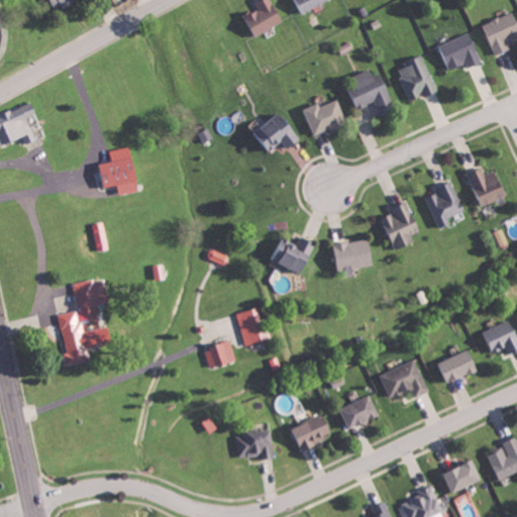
[(50,0),(56,10),(77,0),(50,0)]
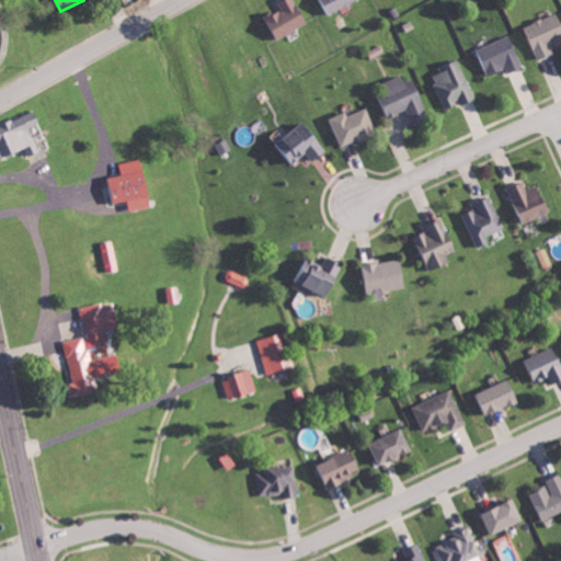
[(283,0),(278,2),(282,9),(268,15),(279,37),(309,24),(298,0),(283,0)]
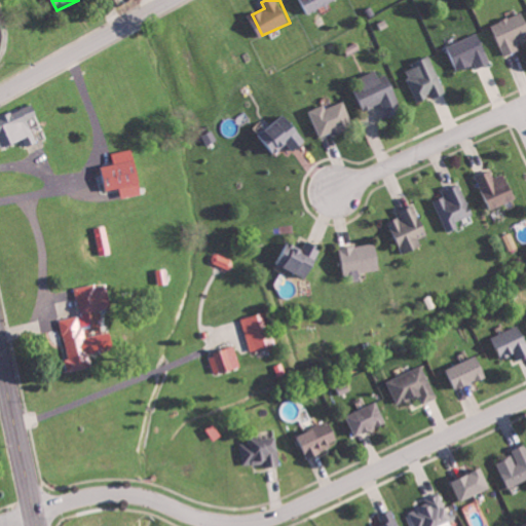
[(301,0),(307,13),(335,0),(301,0)]
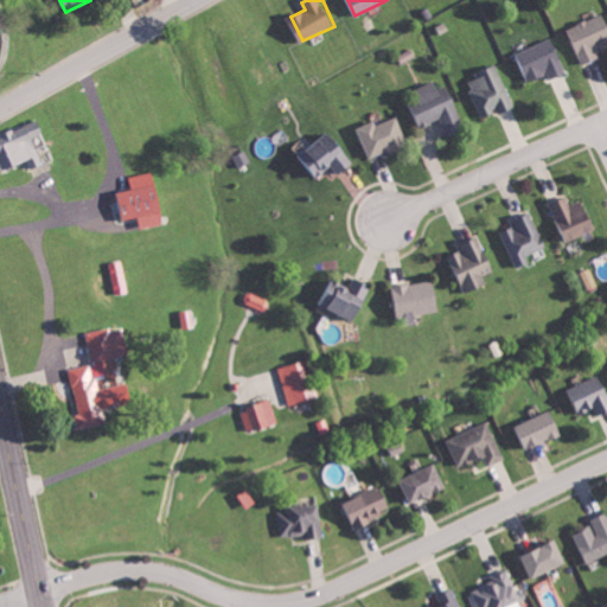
[(606,46),(606,14),(570,26),(582,64),(599,58),(596,51),(606,46)]
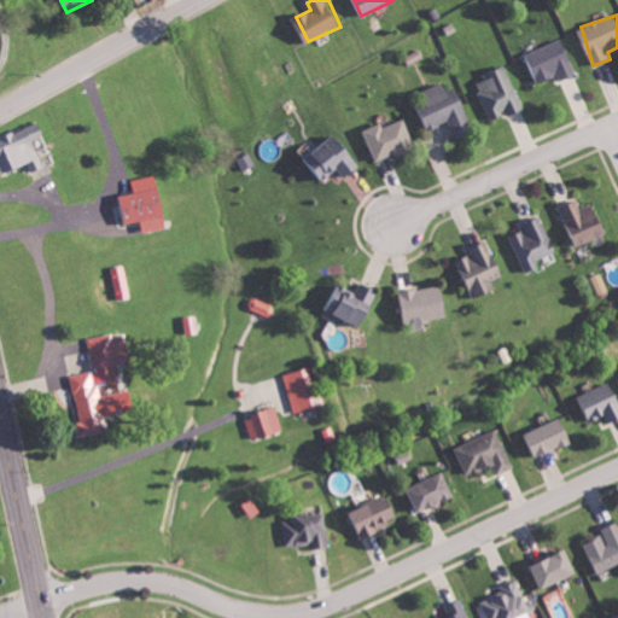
[(524,54),(537,83),(559,74),(561,81),(578,74),(563,38),(524,54)]
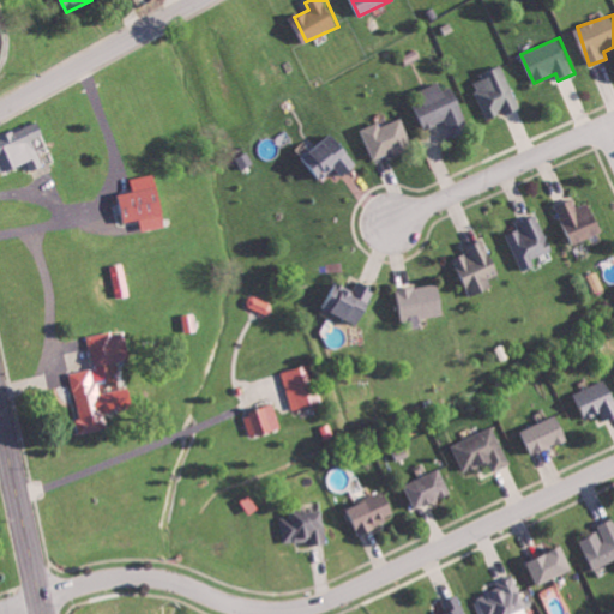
[(471,80),(489,118),(505,110),(506,114),(522,107),(503,65),(471,80)]
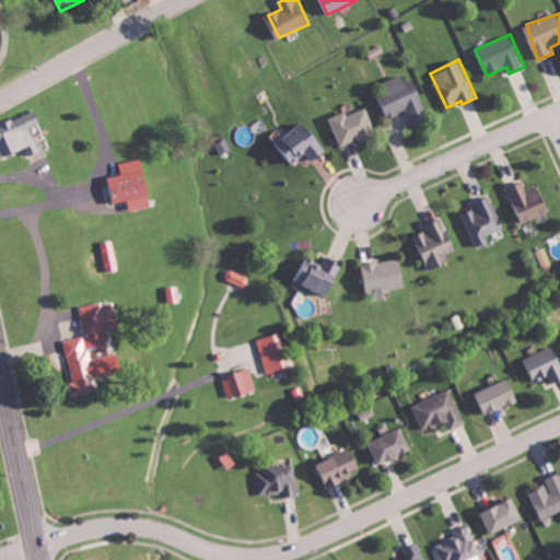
[(413,125),(431,118),(416,77),(405,81),(403,74),(378,83),(391,116),(408,109),(413,125)]
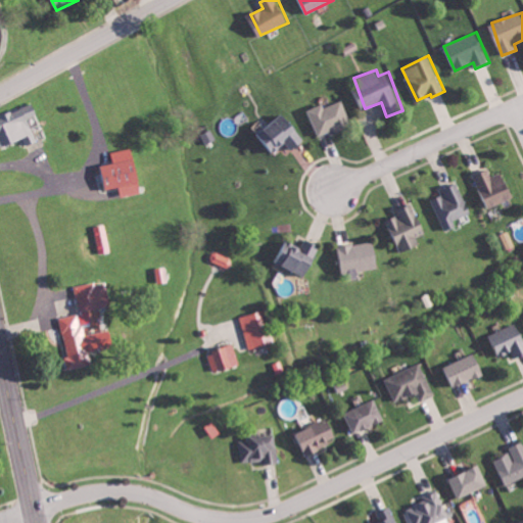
[(324,103),(310,109),(321,136),(352,123),(343,99),(325,106),(324,103)]
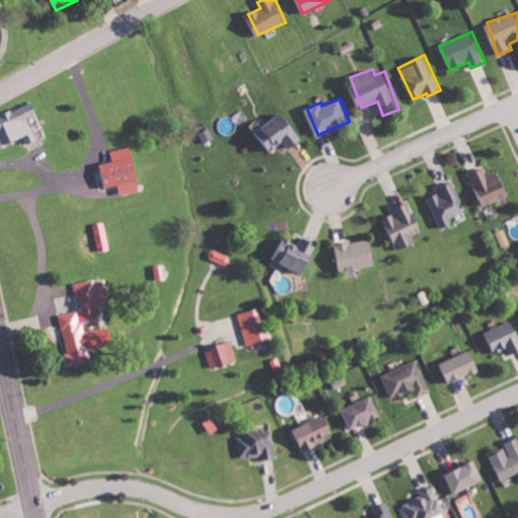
[(0,145),(24,137),(27,144),(37,140),(28,116),(38,112),(35,102),(0,114),(0,145)]
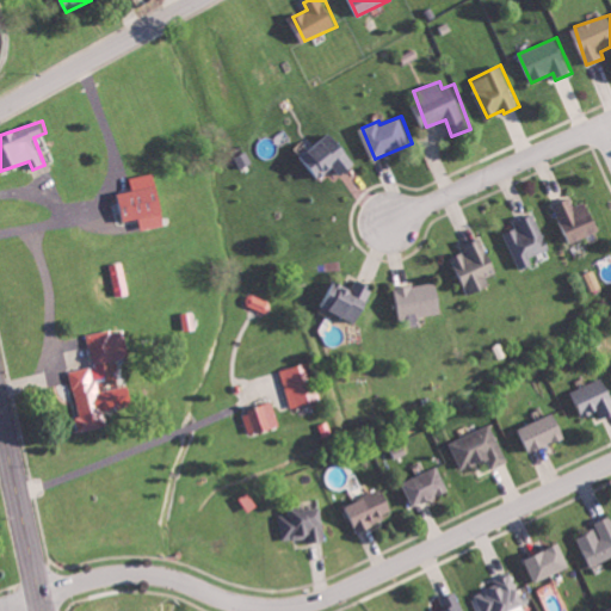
[(344,176),(359,161),(332,130),(301,159),(320,179),(335,166),(344,176)]
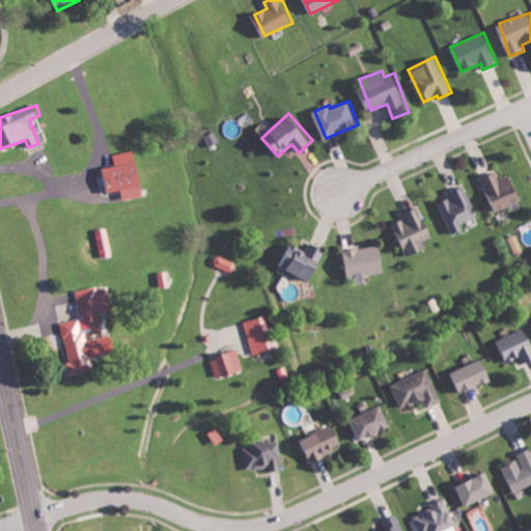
[(145,185),(140,160),(106,166),(110,192),(145,185)]
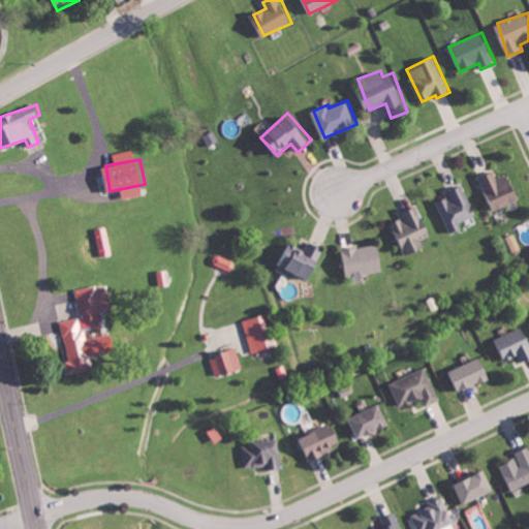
[(512,173),(497,178),(495,170),(480,176),(493,211),(522,200),(512,173)]
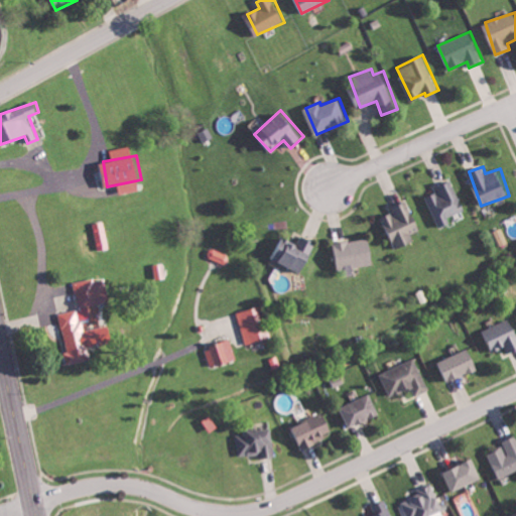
[(426,197),(438,227),(450,222),(448,216),(466,209),(453,179),(436,186),(437,191),(426,197)]
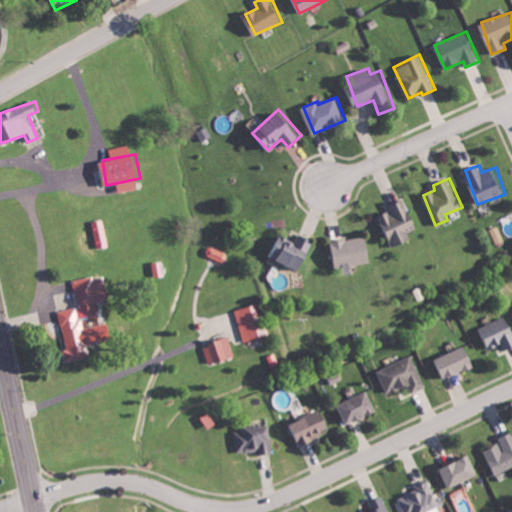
[(379,215),(392,247),(412,239),(409,231),(417,228),(405,198),(388,205),(390,211),(379,215)]
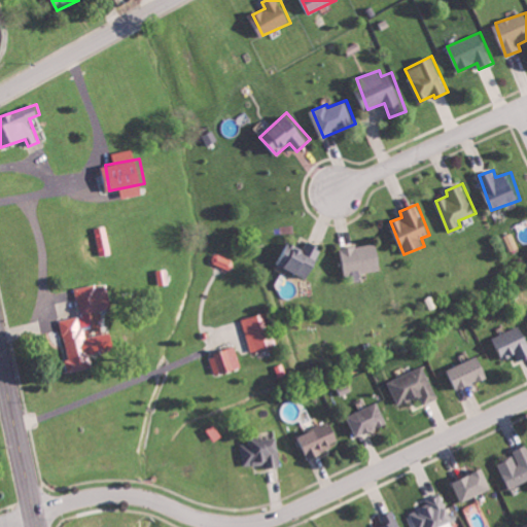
[(289,242),(282,266),(313,276),(323,245),(307,240),(305,246),(289,242)]
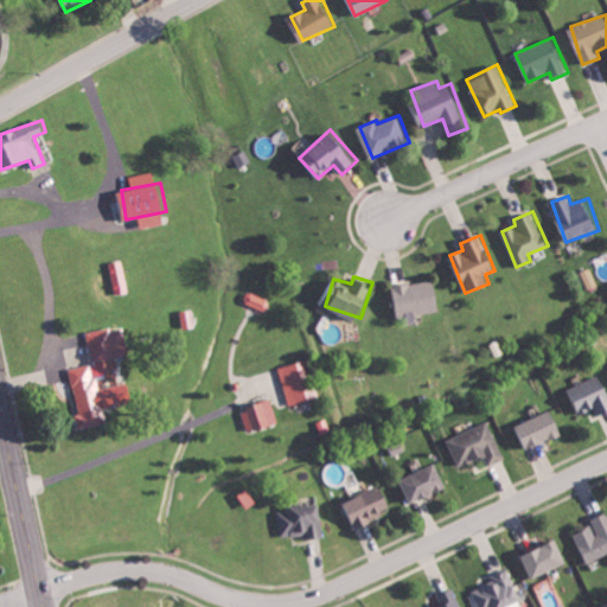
[(441,308),(435,279),(390,287),(396,318),(441,308)]
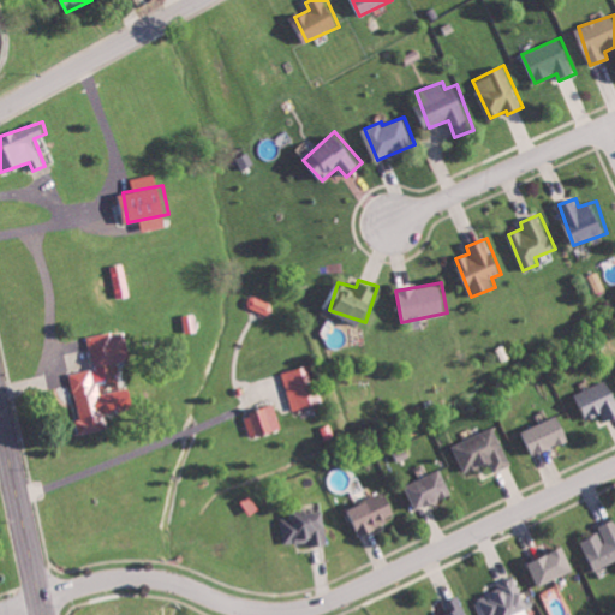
[(90,335),(94,364),(132,359),(129,330),(90,335)]
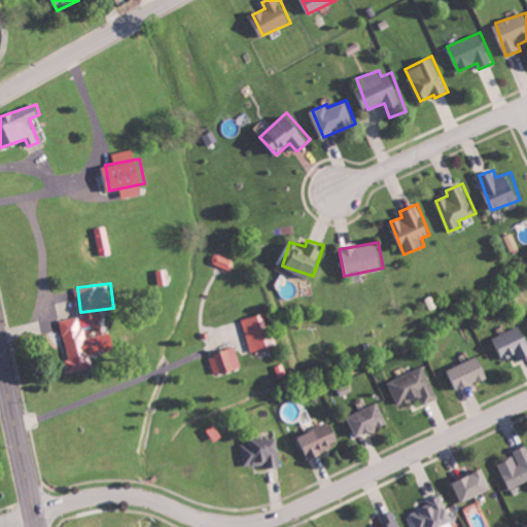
[(244,317),(250,350),(278,345),(271,312),(244,317)]
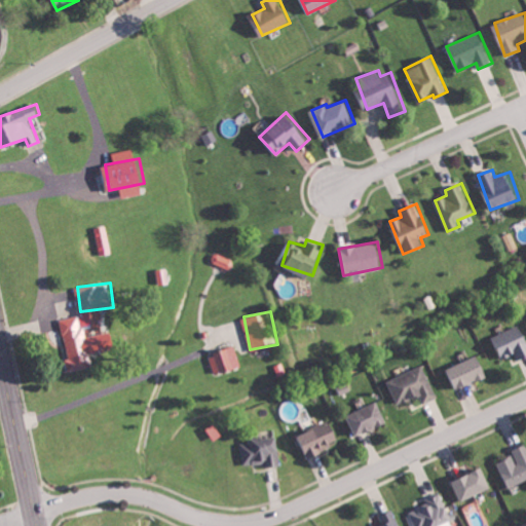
[(70,371),(95,366),(91,352),(117,347),(114,331),(87,336),(85,326),(81,327),(80,315),(61,318),(70,371)]
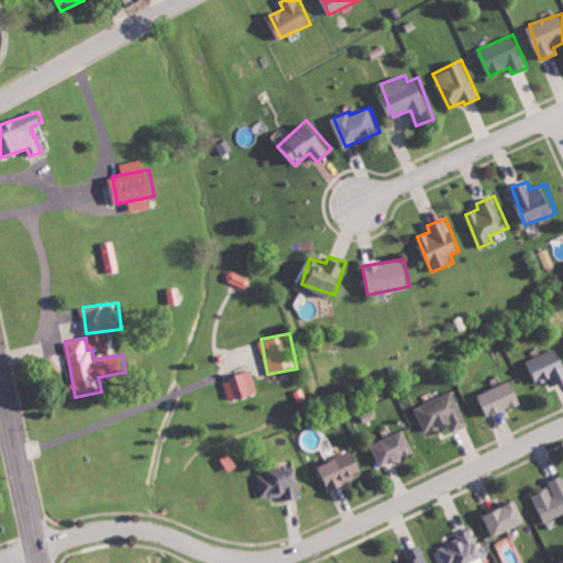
[(552,378),(555,386),(562,382),(562,359),(558,346),(525,361),(536,386),(552,378)]
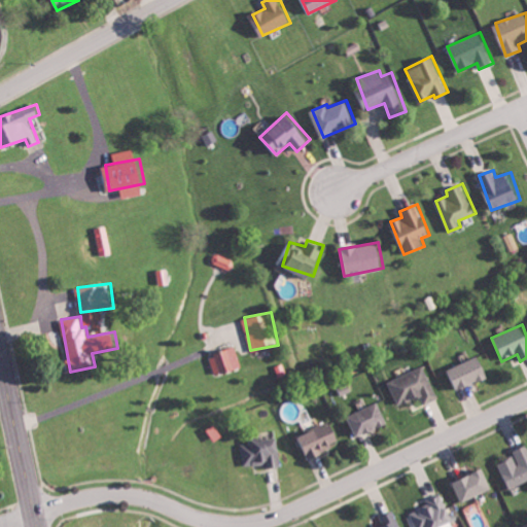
[(217,376),(243,365),(236,346),(209,356),(217,376)]
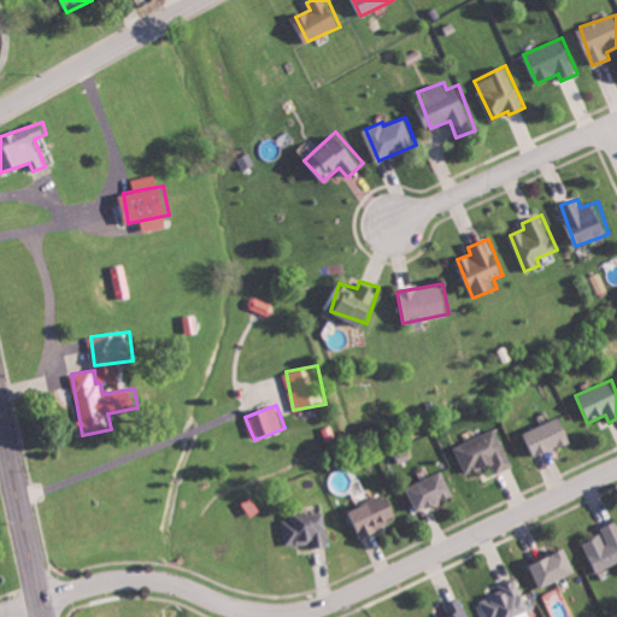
[(513,465),(497,428),(456,446),(469,474),(494,463),(498,472),(513,465)]
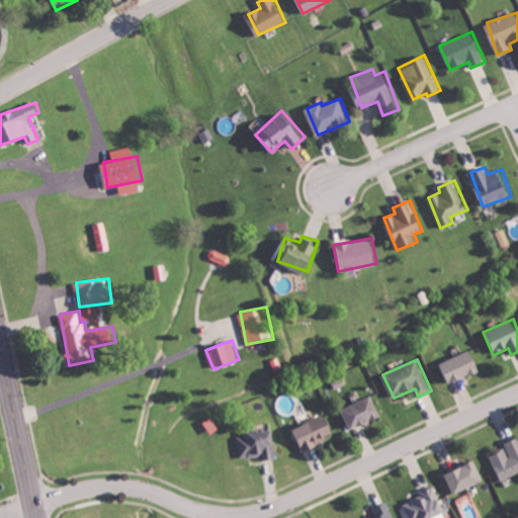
[(352,428),(382,416),(374,395),(343,407),(352,428)]
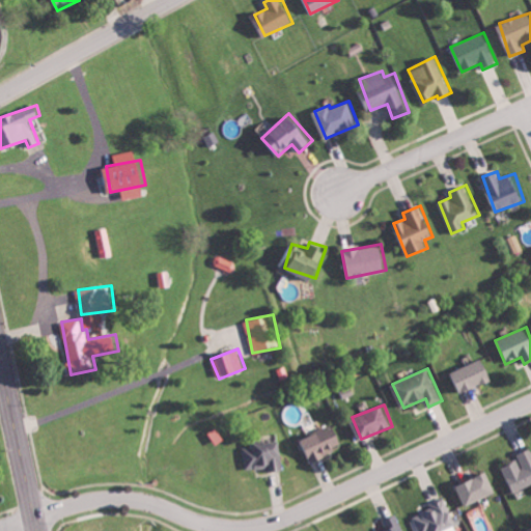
[(309,462),(345,445),(335,423),(300,440),(309,462)]
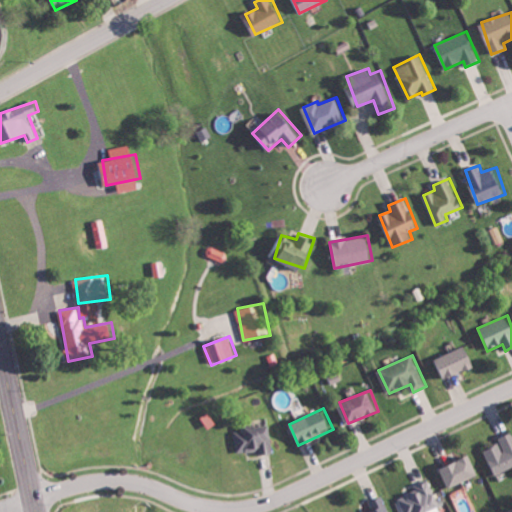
[(238,456),(274,450),(269,422),(244,426),(245,430),(234,432),(238,456)]
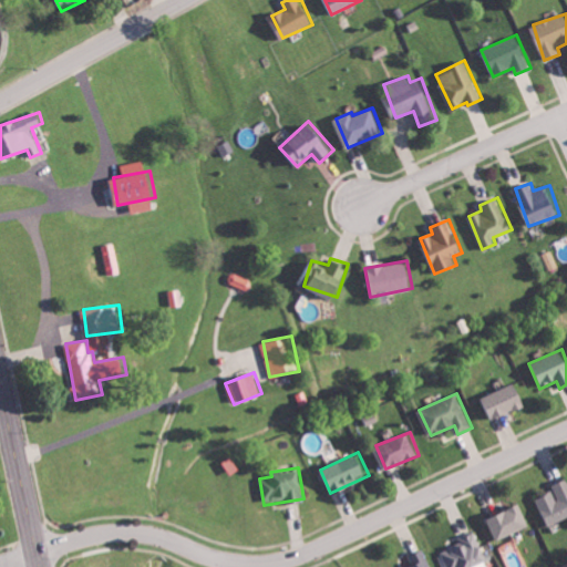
[(566,516),(566,478),(552,485),(554,491),(537,497),(548,524),(566,516)]
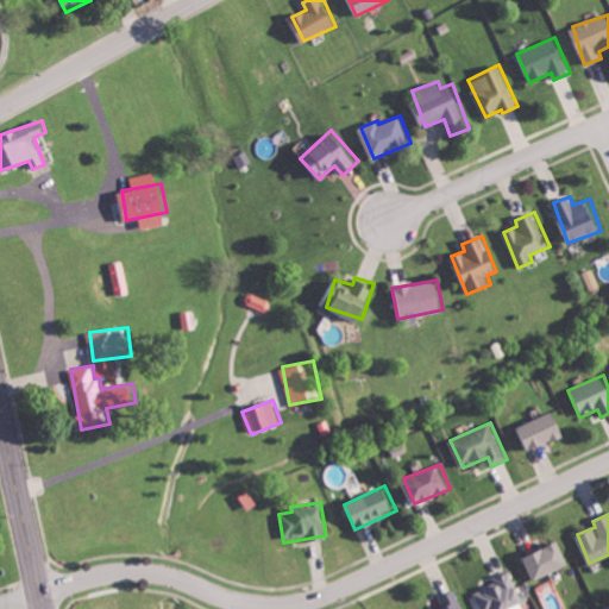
[(525,557),(534,579),(570,565),(560,541),(525,557)]
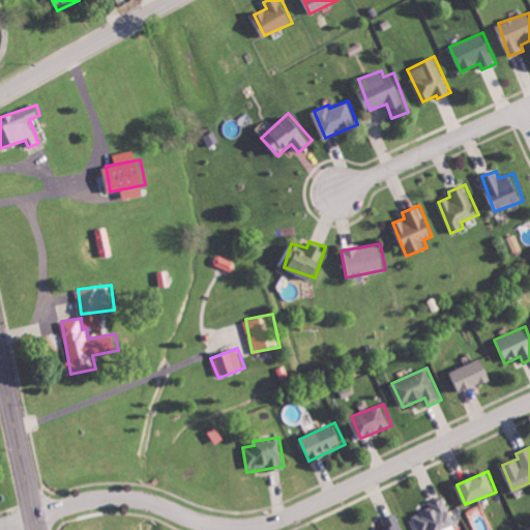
[(459,529),(443,495),(428,502),(430,507),(412,516),(418,529),(430,529),(431,529),(459,529)]
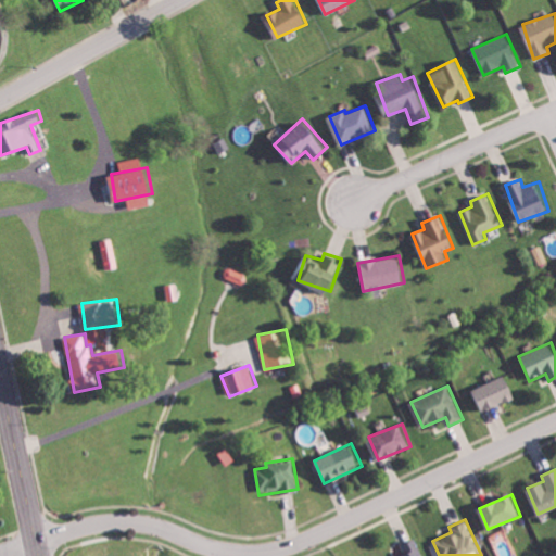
[(401,555),(422,555),(415,538),(401,544),(405,555),(401,555)]
